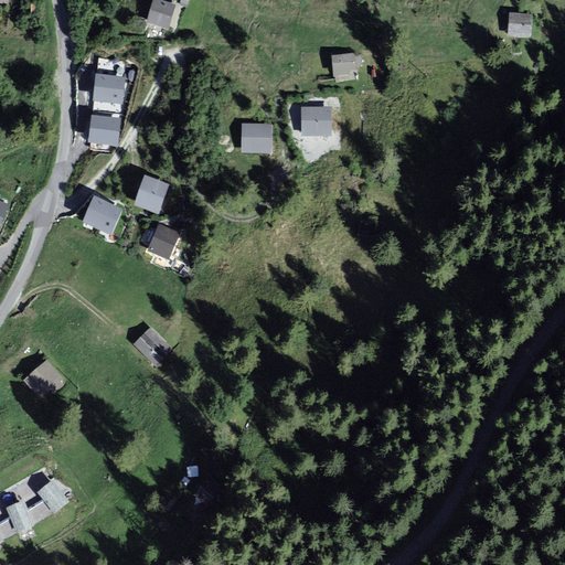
[(162,0),(153,0),(147,21),(169,28),(177,4),(162,0)]
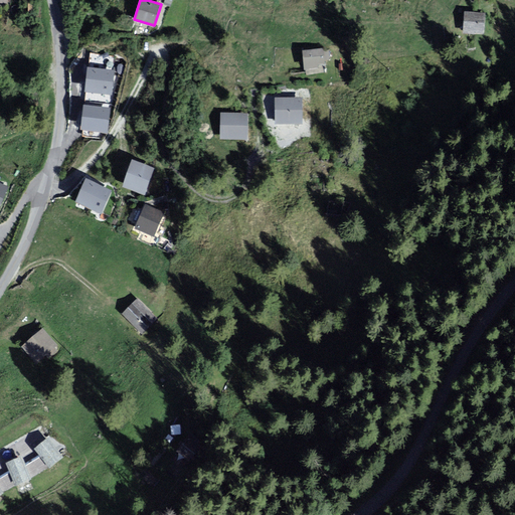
[(484,16),(464,14),(462,35),(483,35),(484,16)]
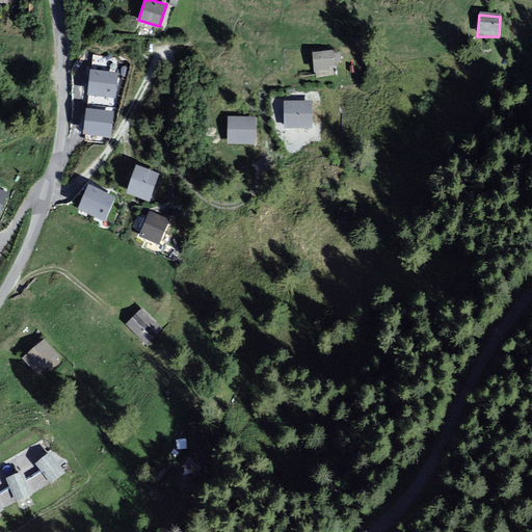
[(335,49),(313,52),(316,74),(338,71),(335,49)]
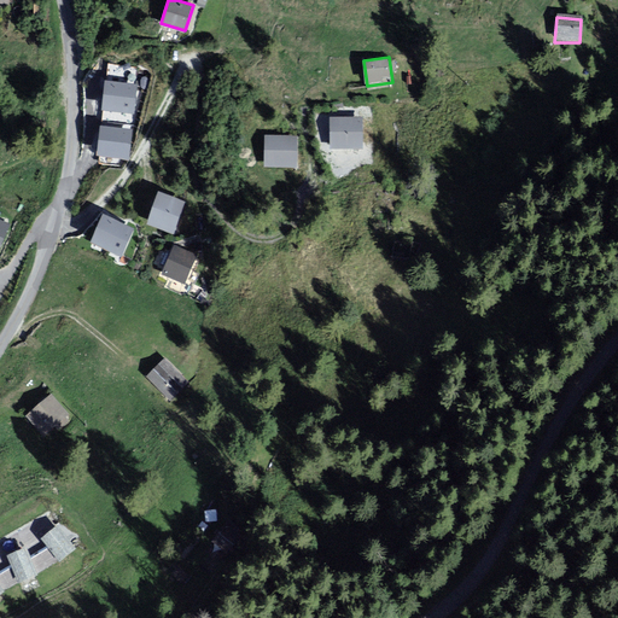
[(135,83),(105,81),(98,162),(127,165),(135,83)]
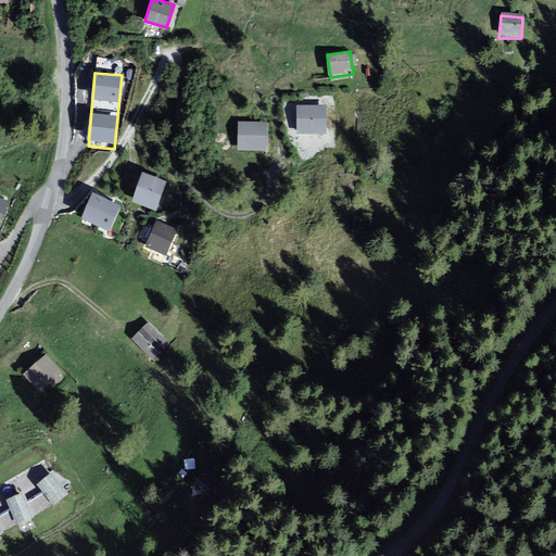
[(325,104),(298,105),(298,131),(326,130),(325,104)]
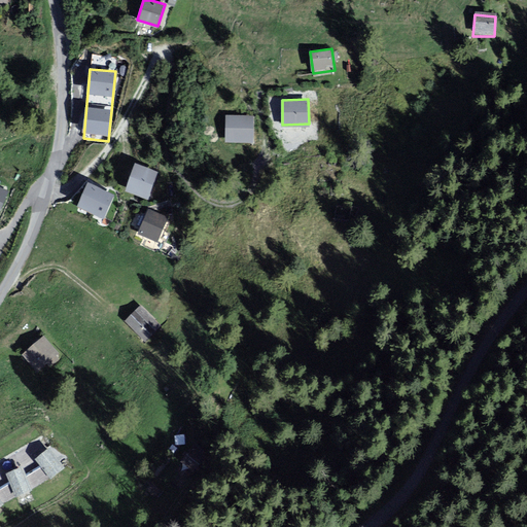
[(255,116),(226,115),(226,141),(254,142),(255,116)]
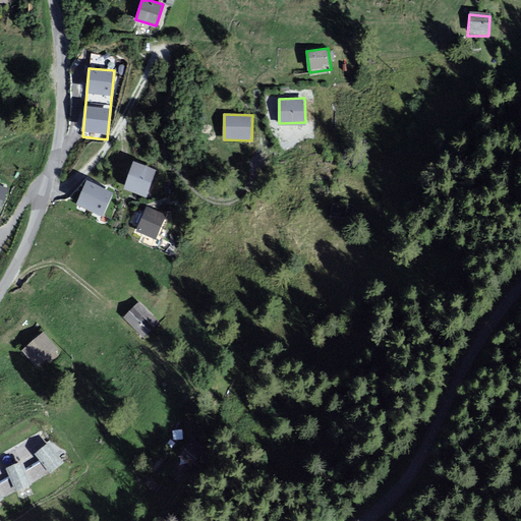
[(133,162),(125,189),(148,196),(156,169),(133,162)]
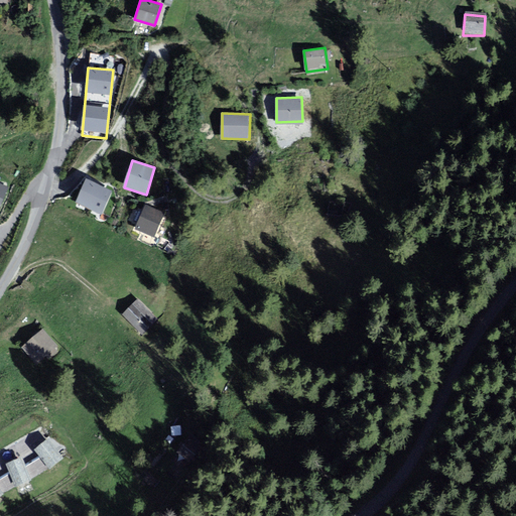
[(83,177),(73,203),(103,215),(113,188),(83,177)]
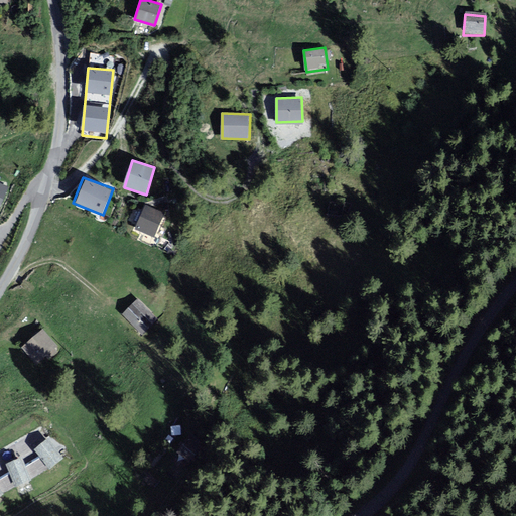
[(0,208),(11,186),(0,180),(0,208)]
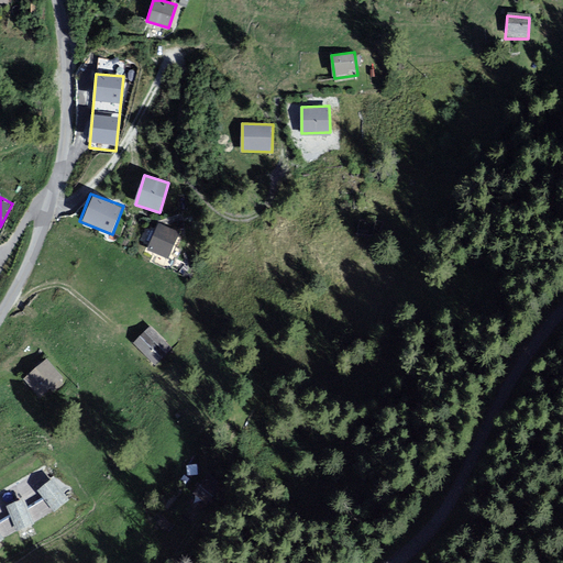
[(157,222),(145,250),(169,260),(181,232),(157,222)]
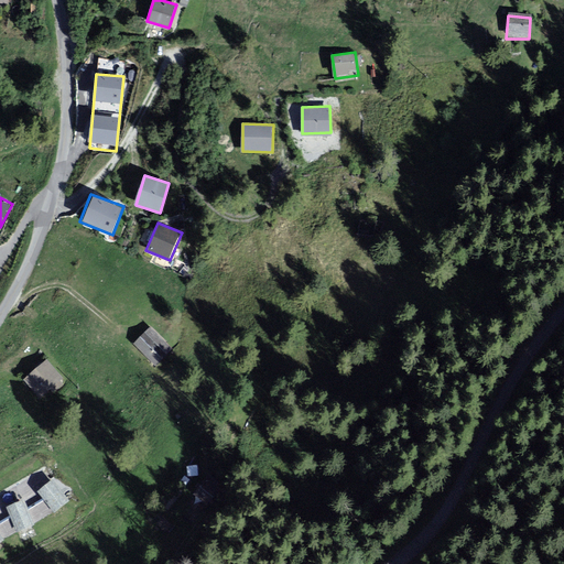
[(151,326),(133,343),(155,366),(172,349),(151,326)]
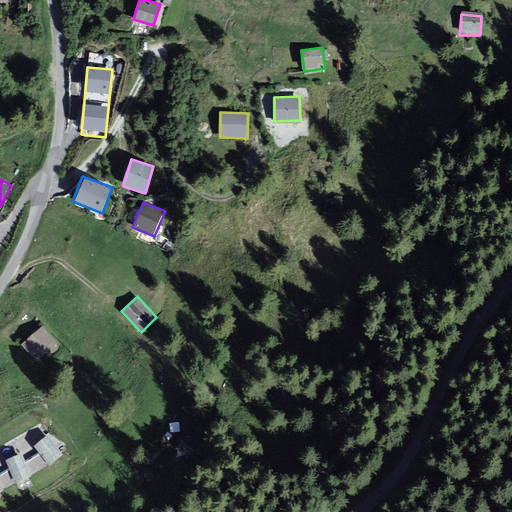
[(43,326),(20,344),(35,363),(58,345),(43,326)]
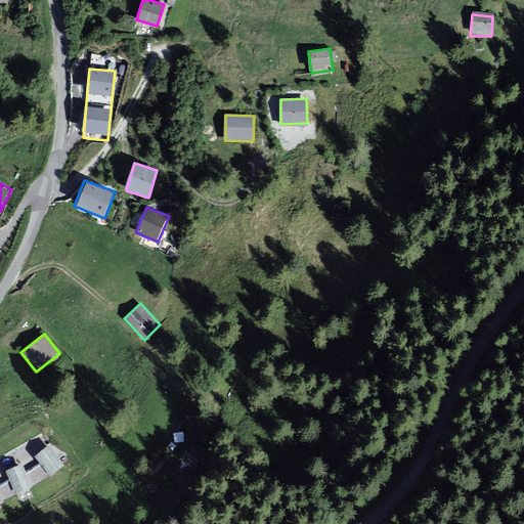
[(29,441),(37,453),(49,445),(40,433),(29,441)]
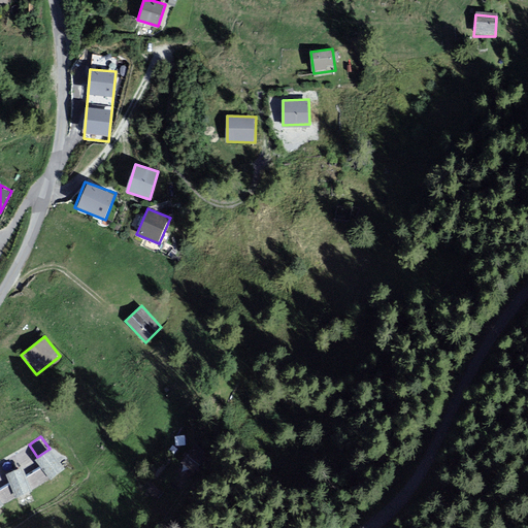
[(50,449),(35,459),(41,468),(51,480),(65,468),(50,449)]
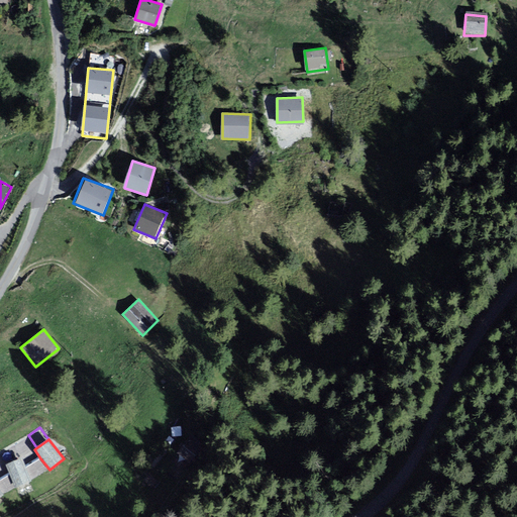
[(21,458),(5,464),(10,475),(15,488),(30,482),(24,468),(21,458)]
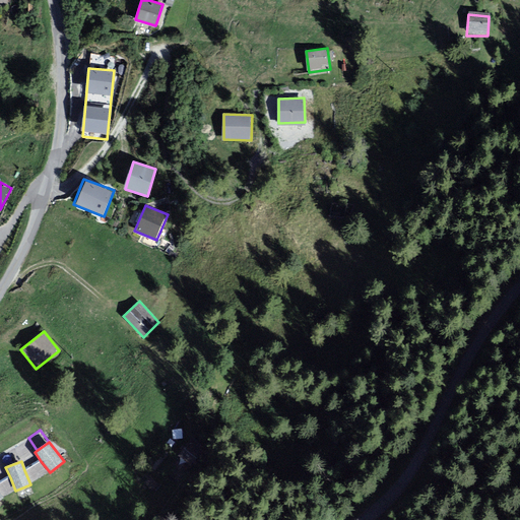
[(41,461),(24,470),(30,484),(50,472),(41,461)]
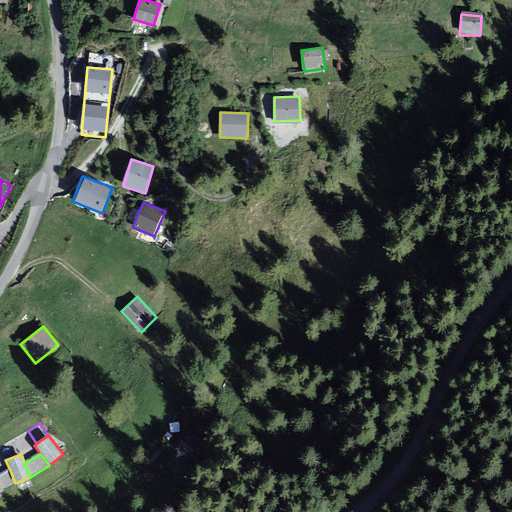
[(10,470),(0,475),(0,487),(2,491),(15,483),(10,470)]
